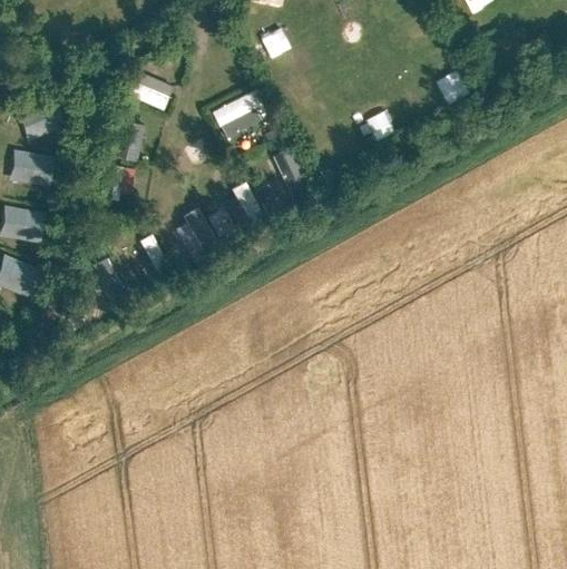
[(127,95),(164,110),(174,87),(137,70),(127,95)]
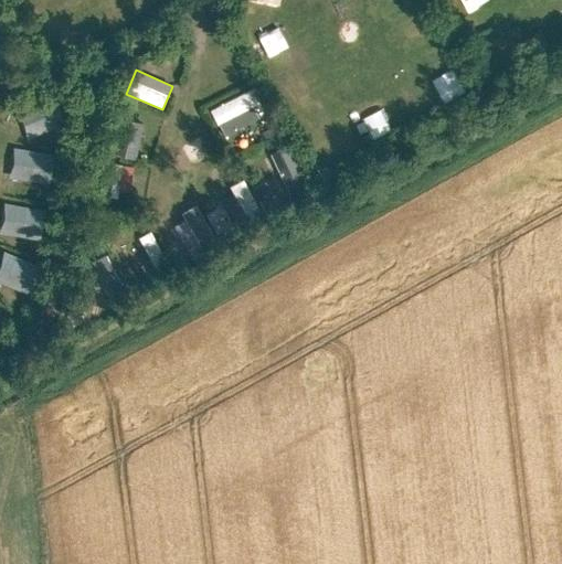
[(211,107),(222,137),(261,121),(255,106),(262,104),(256,89),(211,107)]
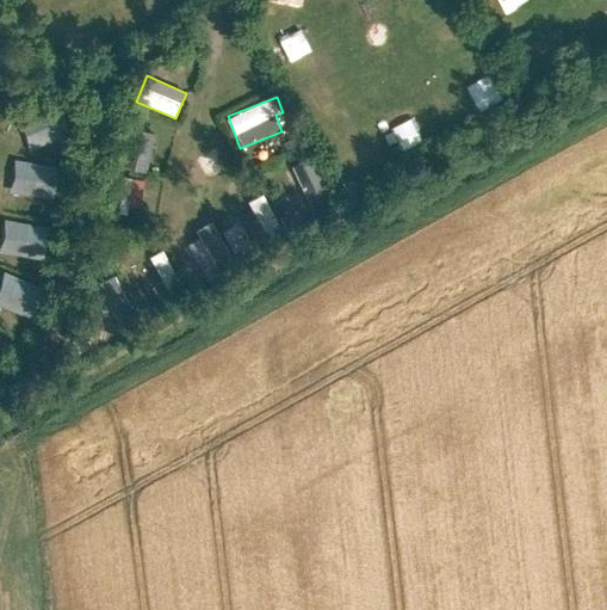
[(60,110),(22,123),(26,134),(63,119),(60,110)]
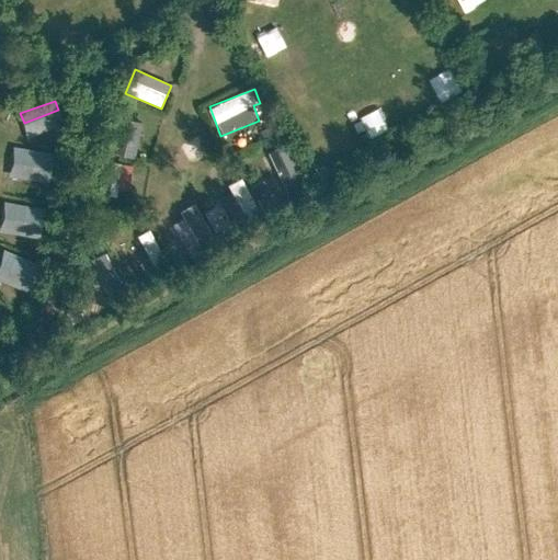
[(27,138),(65,125),(60,112),(23,125),(27,138)]
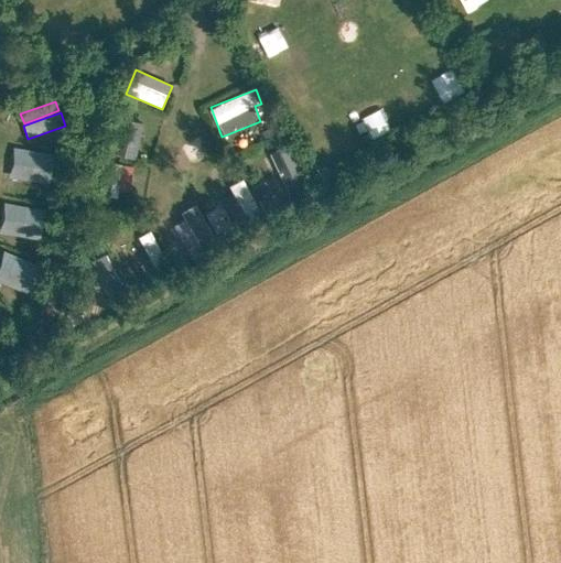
[(108,155),(138,160),(143,123),(115,118),(108,155)]
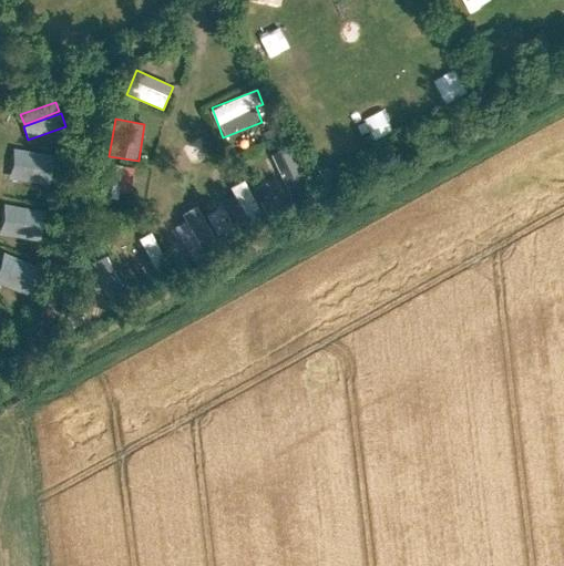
[(288,146),(270,156),(296,206),(315,197),(288,146)]
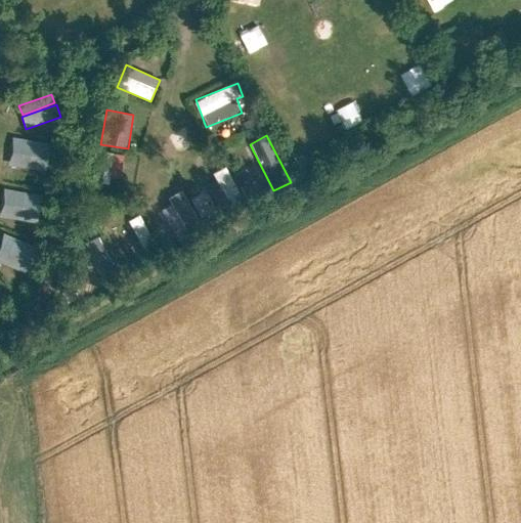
[(12,140),(10,168),(48,171),(50,142),(12,140)]
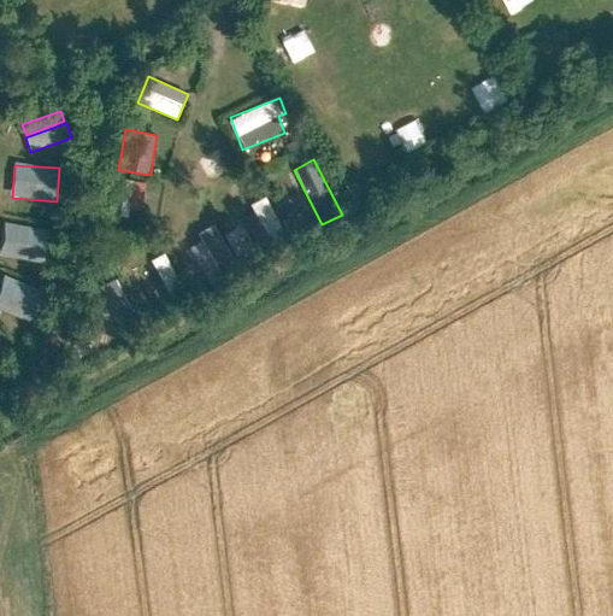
[(113,211),(143,215),(147,182),(117,179),(113,211)]
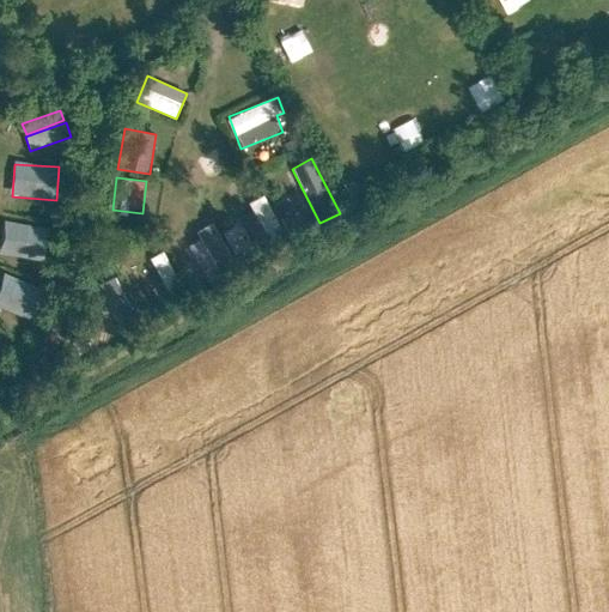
[(256,243),(281,230),(266,199),(241,211),(256,243)]
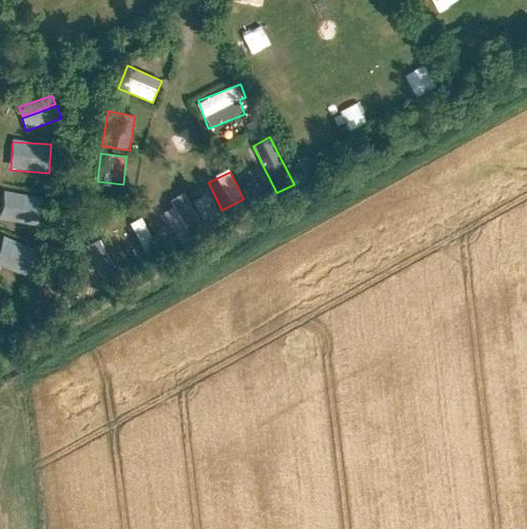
[(3,193),(1,222),(39,226),(41,196),(3,193)]
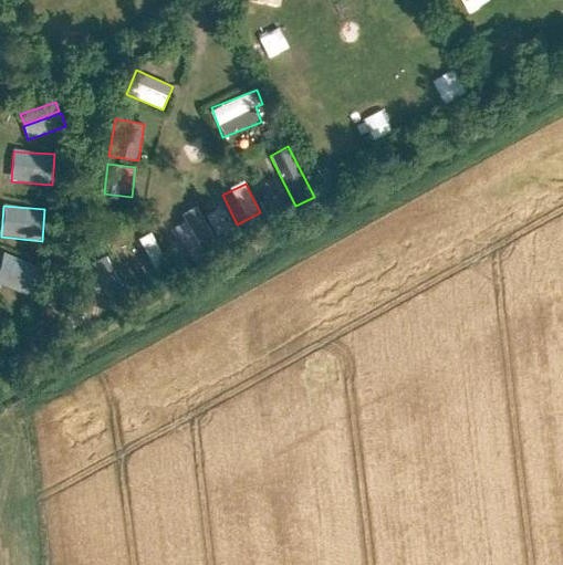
[(199,209),(173,223),(195,262),(221,248),(199,209)]
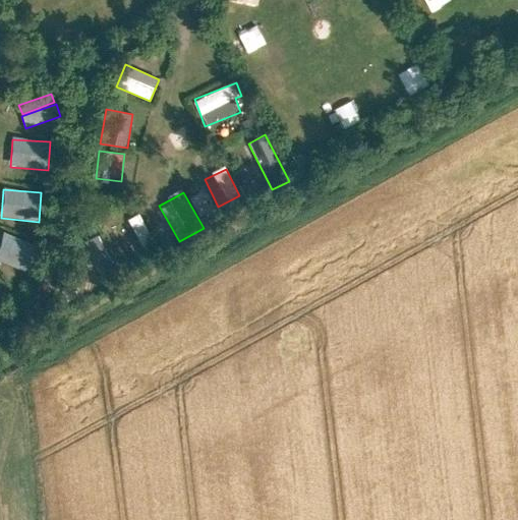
[(0,263),(31,273),(39,246),(2,235),(0,241),(0,263)]
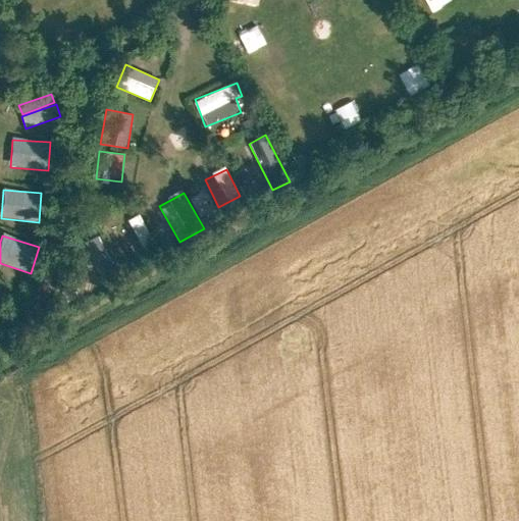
[(92,260),(99,276),(114,269),(99,237),(70,250),(78,266),(92,260)]
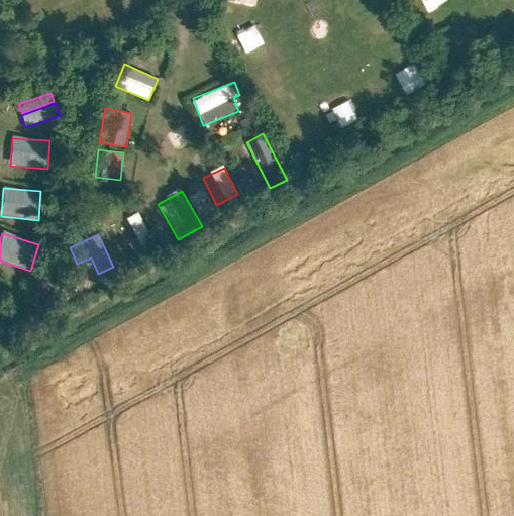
[(120,267),(133,261),(125,242),(111,248),(120,267)]
